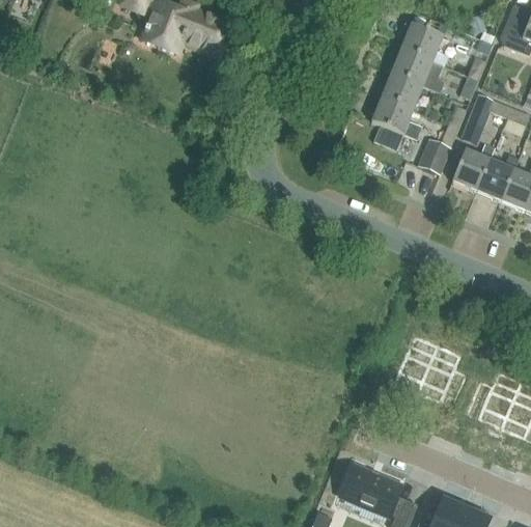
[(230,40),(221,37),(227,22),(207,15),(205,21),(156,1),(155,2),(149,0),(122,0),(121,3),(142,11),(143,8),(151,11),(140,42),(157,49),(158,47),(177,54),(182,44),(223,60),(230,40)]
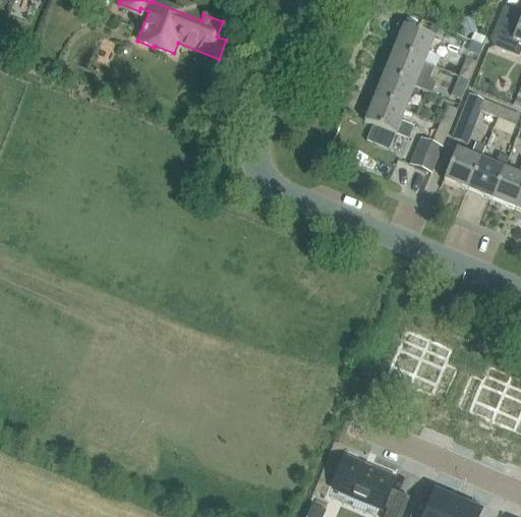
[(520,47),(520,11),(503,4),(489,37),(494,45),(518,55),(520,47)]
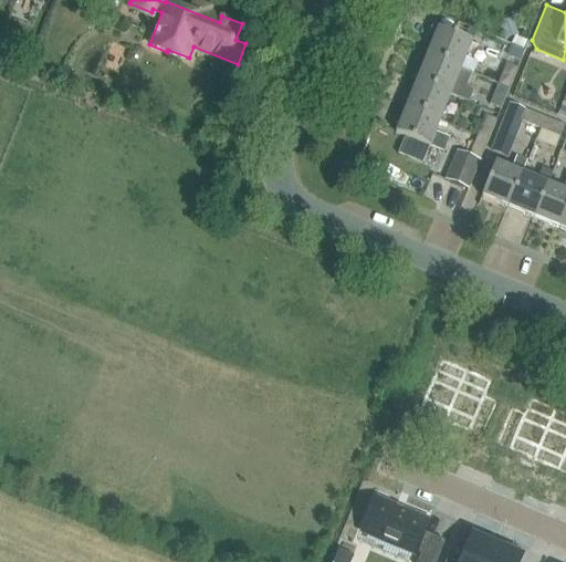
[(438,25),(427,52),(461,65),(470,70),(474,58),(465,54),(471,39),(438,25)]
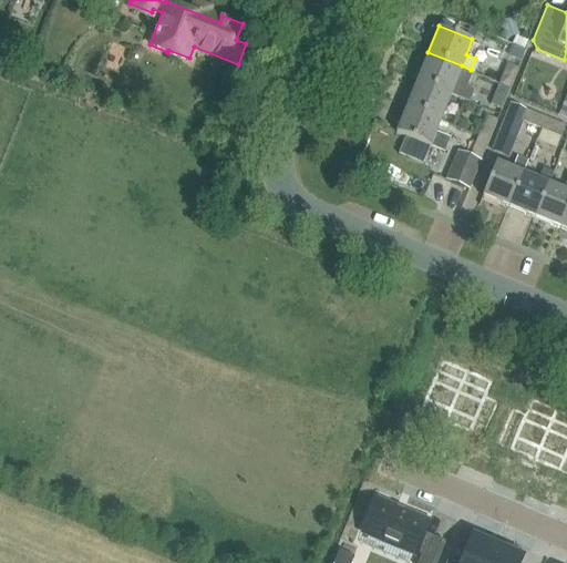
[(451,92),(468,100),(473,88),(455,81),(462,65),(428,52),(416,78),(451,92)]
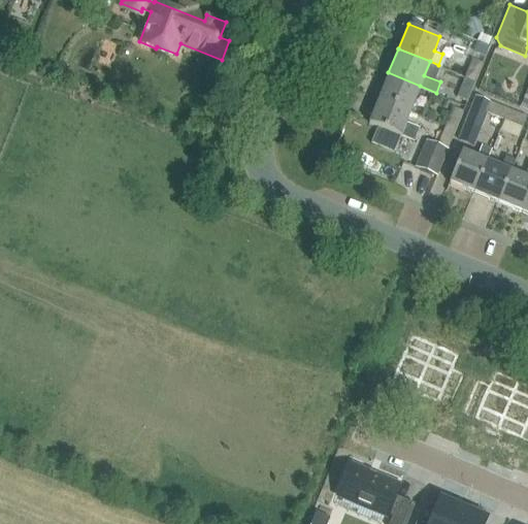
[(482,61),(470,57),(463,75),(474,79),(482,61)]
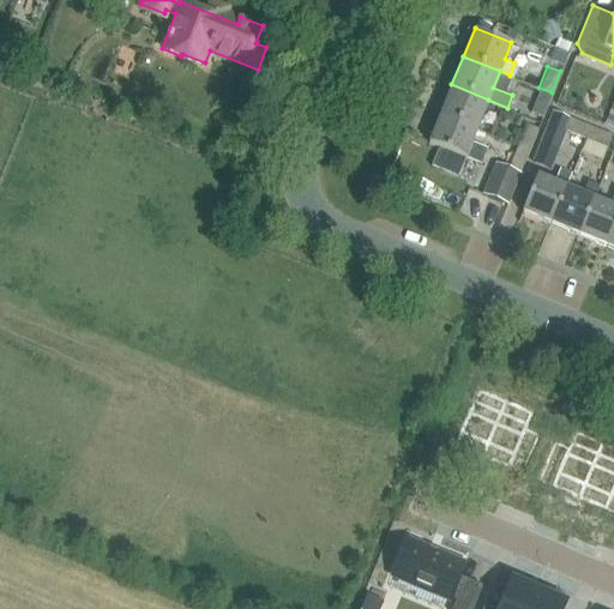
[(482,115),(488,100),(451,84),(440,113),(477,127),(487,131),(492,119),(482,115)]
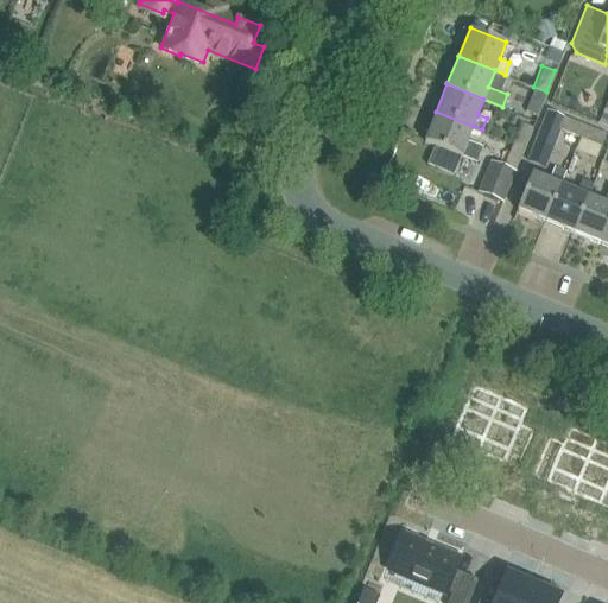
[(537,114),(546,91),(533,87),(525,109),(537,114)]
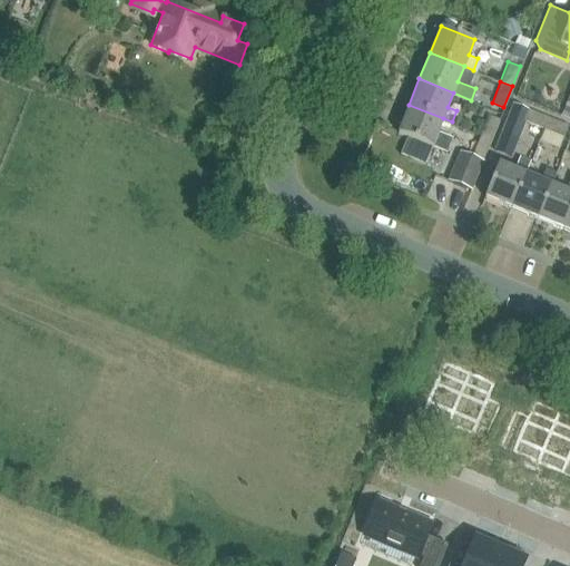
[(512,100),(500,129),(518,137),(526,119),(542,126),(547,115),(527,107),(512,100)]
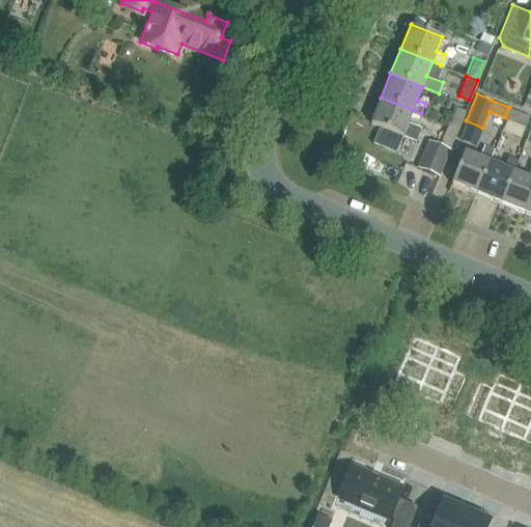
[(381,98),(370,122),(415,140),(419,129),(407,123),(413,110),(381,98)]
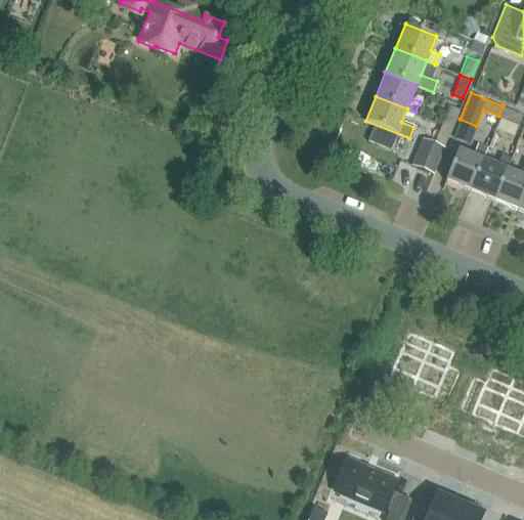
[(447,104),(440,122),(451,126),(457,109),(447,104)]
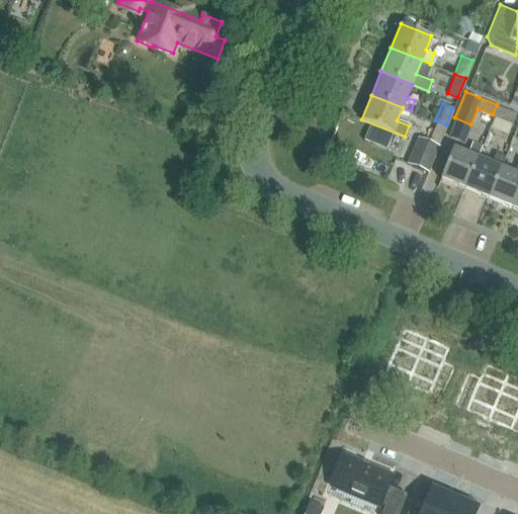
[(516,112),(497,104),(493,114),(512,122),(516,112)]
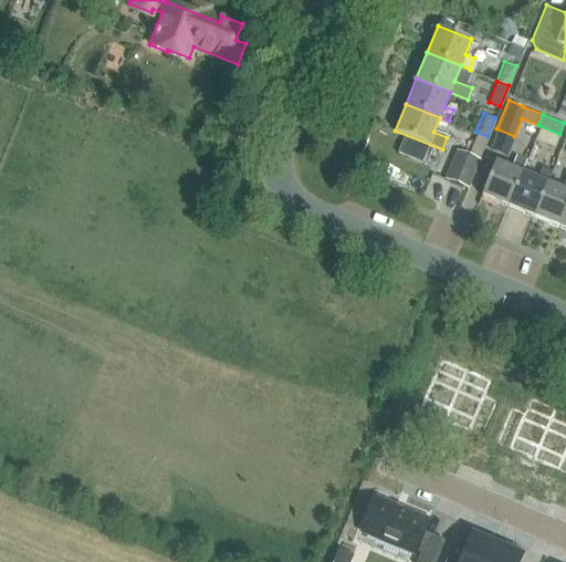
[(479,158),(488,136),(475,132),(468,154),(479,158)]
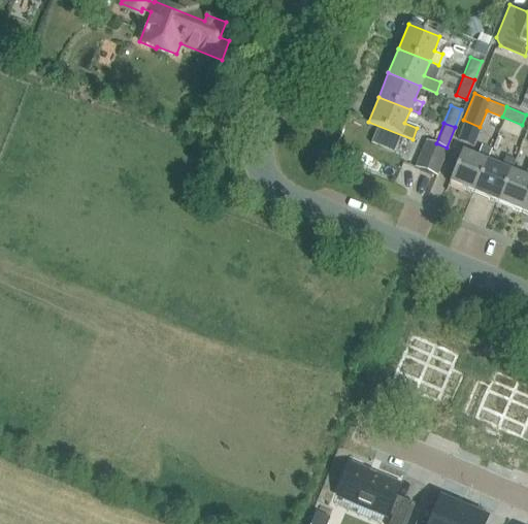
[(436,143),(425,139),(415,165),(436,173),(447,148),(436,143)]
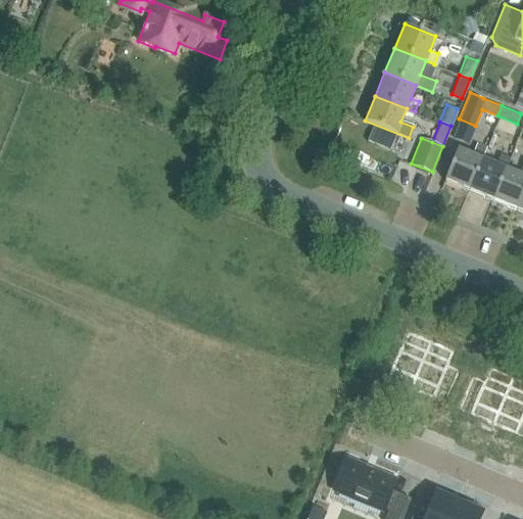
[(485,145),(475,141),(470,152),(458,147),(444,179),(468,188),(480,157),(485,145)]
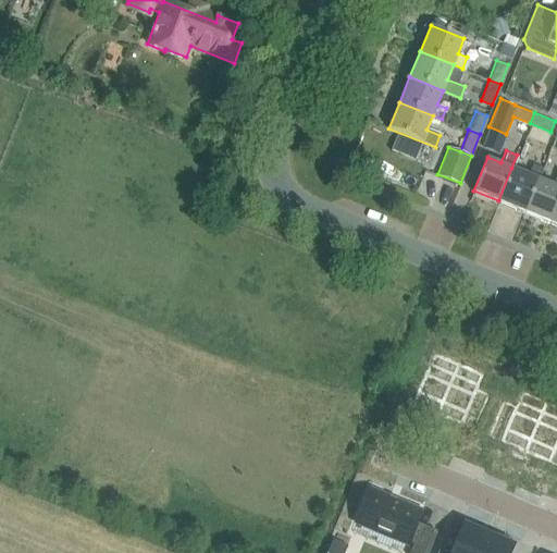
[(527,173),(511,168),(498,200),(524,211),(537,177),(542,167),(531,162),(527,173)]
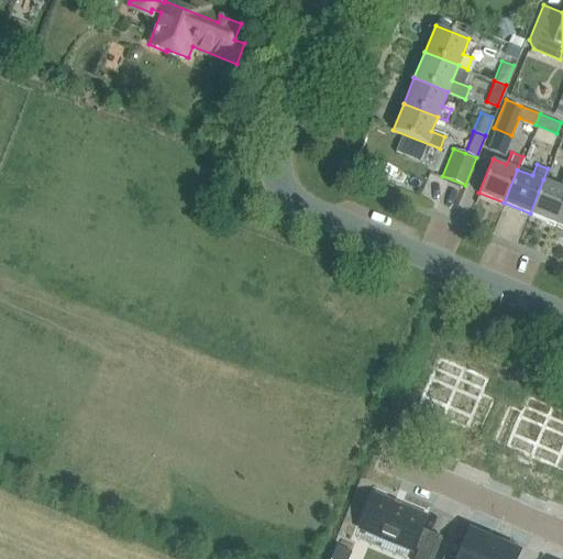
[(555,225),(562,206),(562,170),(556,185),(543,179),(530,214),(555,225)]
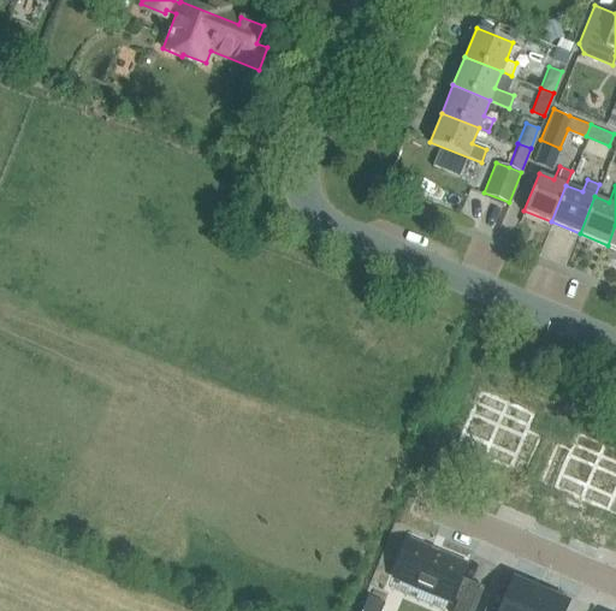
[(454,410),(443,437),(457,443),(462,431),(489,442),(507,399),(480,387),(468,416),(454,410)]
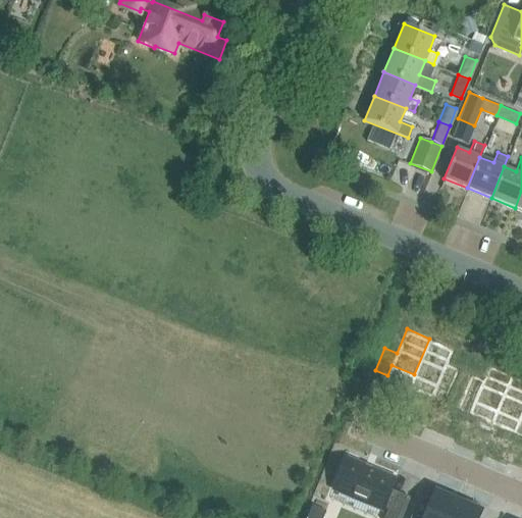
[(429,339),(414,374),(436,383),(432,395),(445,400),(454,377),(442,372),(453,348),(429,339)]
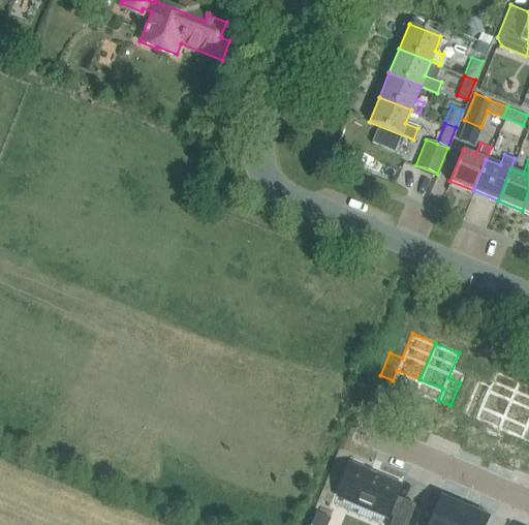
[(473,388),(464,410),(476,415),(480,405),(503,414),(519,378),(496,368),(486,393),(473,388)]
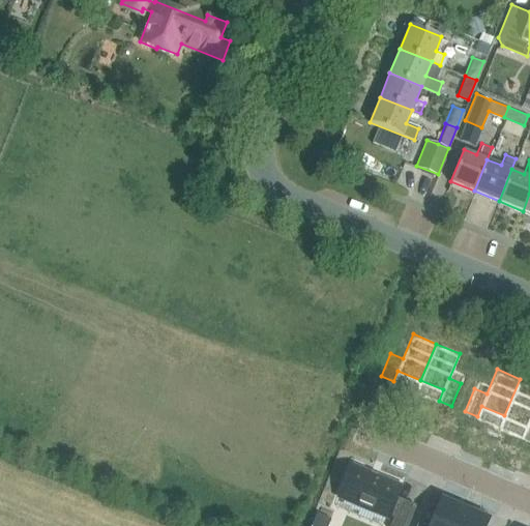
[(529,382),(520,379),(504,415),(527,425),(523,436),(529,438),(529,382)]
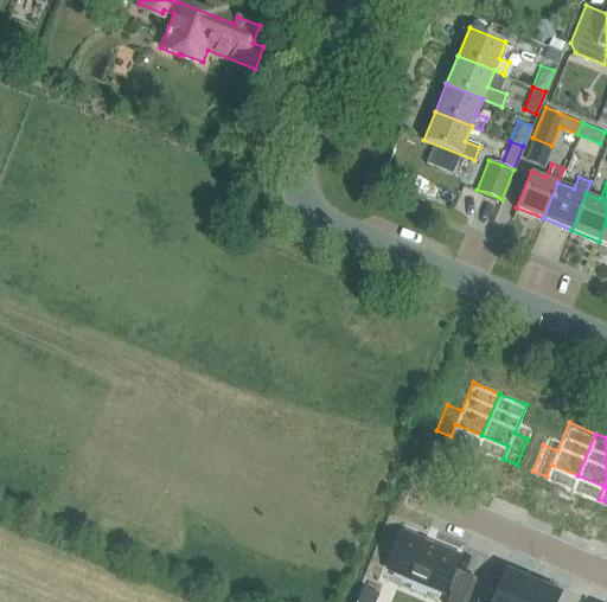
[(404,532),(389,567),(443,590),(443,588),(451,590),(445,601),(465,601),(477,576),(453,567),(458,555),(432,544),(433,540),(425,537),(423,540),(404,532)]
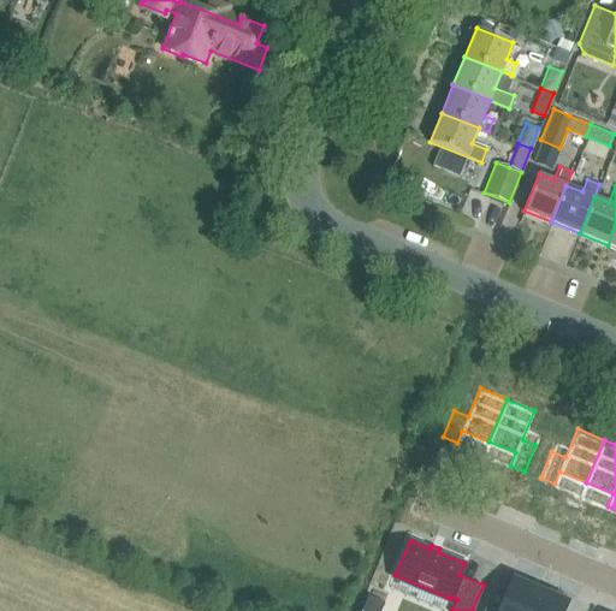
[(495,610),(485,607),(483,610),(531,610),(539,592),(538,594),(511,582),(498,610),(495,610)]
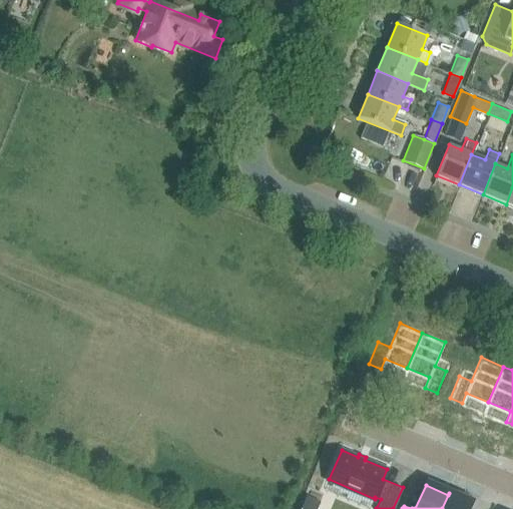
[(442,508),(469,508),(471,505),(449,495),(450,493),(449,493),(442,508)]
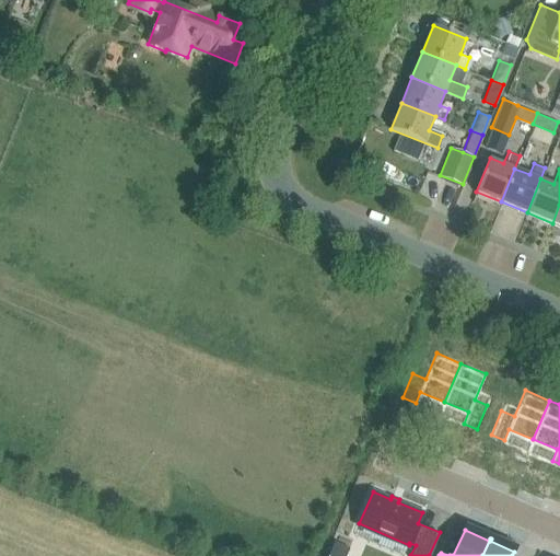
[(343,555),(348,547),(336,542),(329,555),(343,555)]
